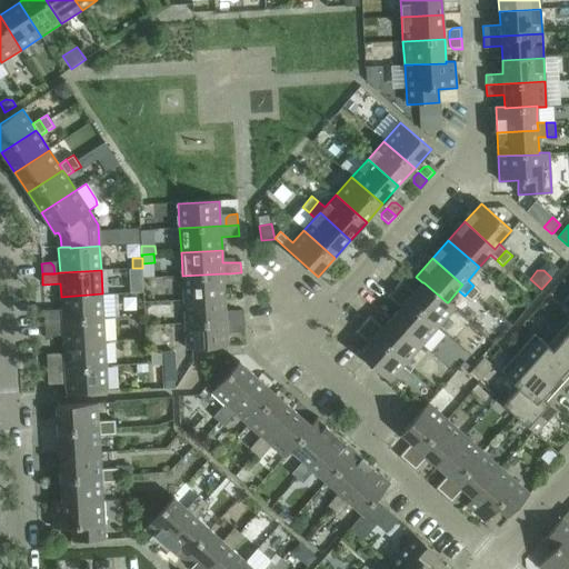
[(229,273),(229,280),(232,283),(241,283),(241,272),(229,273)]
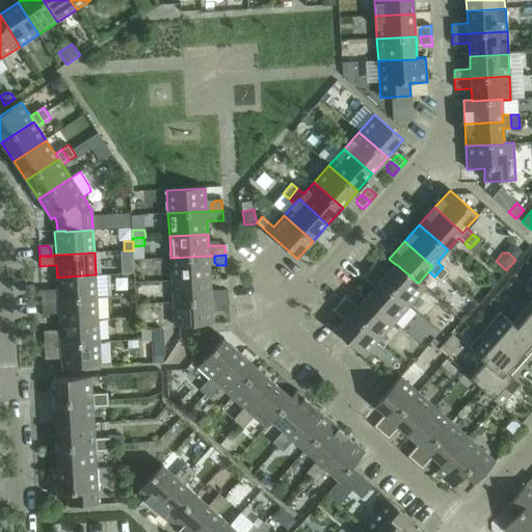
[(209,256),(170,258),(171,281),(210,278),(209,256)]
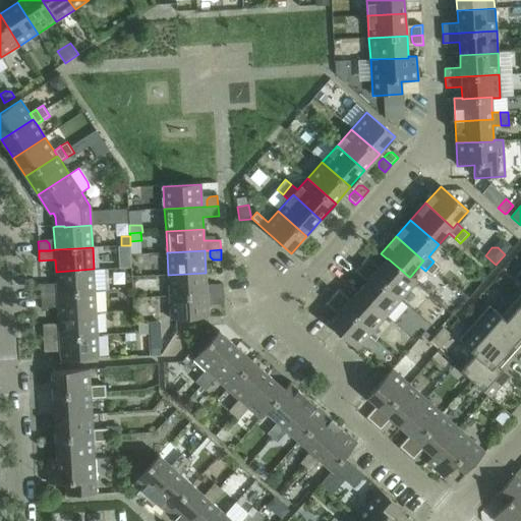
[(367,256),(361,264),(369,272),(373,267),(373,262),(367,256)]
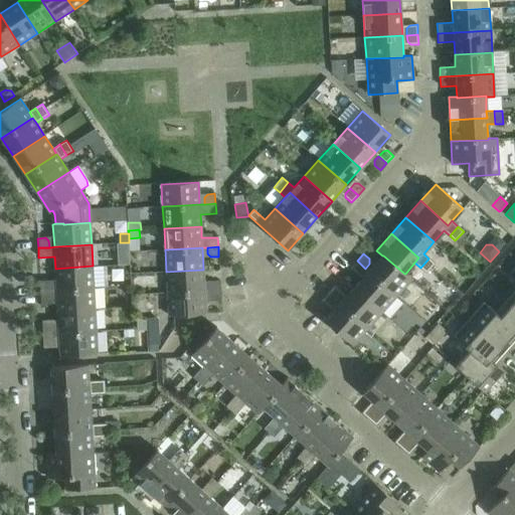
[(130,254),(119,255),(119,265),(130,264),(130,254)]
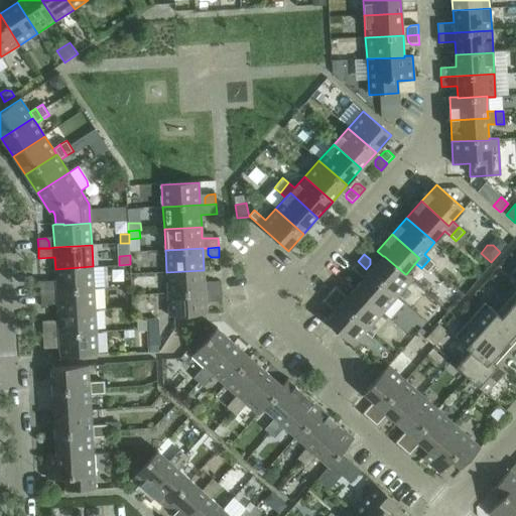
[(383,256),(370,272),(397,296),(412,279),(406,274),(405,274),(384,256),(383,256)]
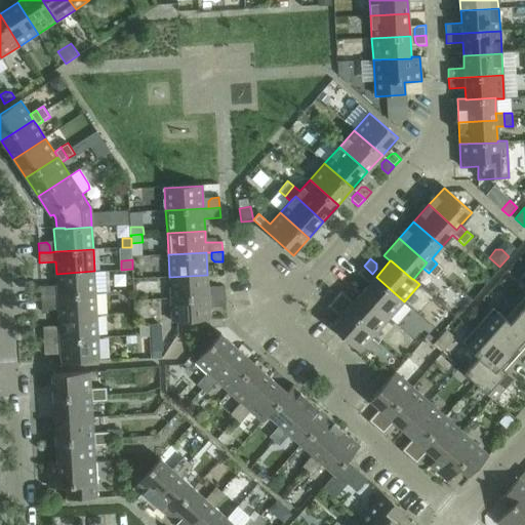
[(443,269),(437,264),(429,273),(435,278),(443,269)]
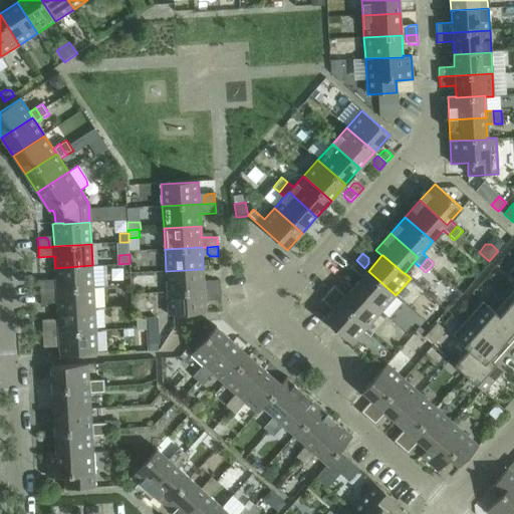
[(364,268),(356,260),(349,268),(355,273),(360,272),(364,268)]
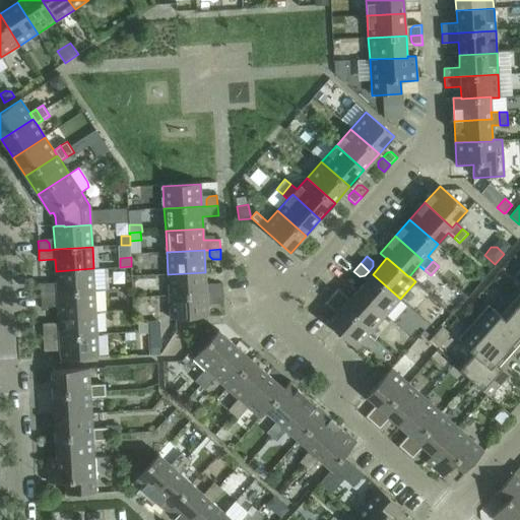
[(93,268),(56,271),(57,293),(94,290),(93,268)]
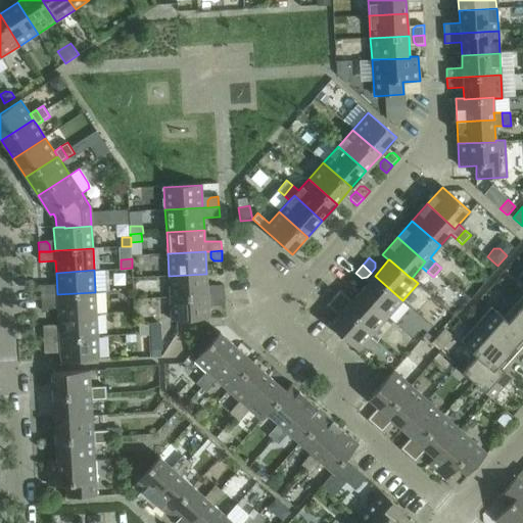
[(206,274),(169,276),(170,297),(207,295),(206,274)]
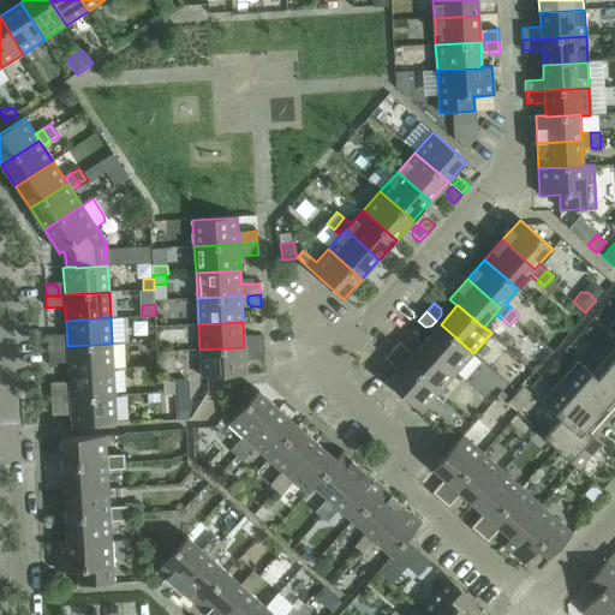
[(441,324),(423,344),(457,372),(473,353),(441,324)]
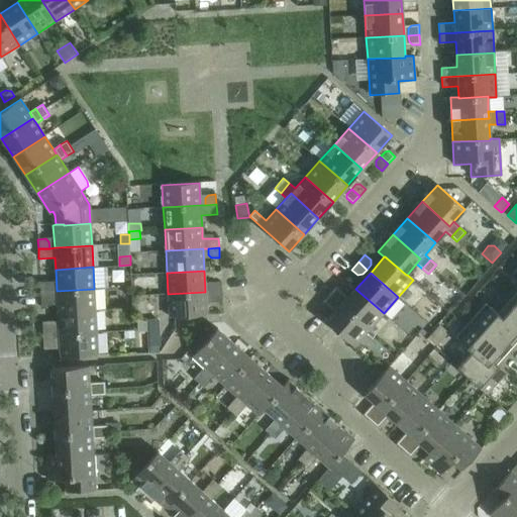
[(40,282),(40,292),(52,291),(52,285),(48,282),(40,282)]
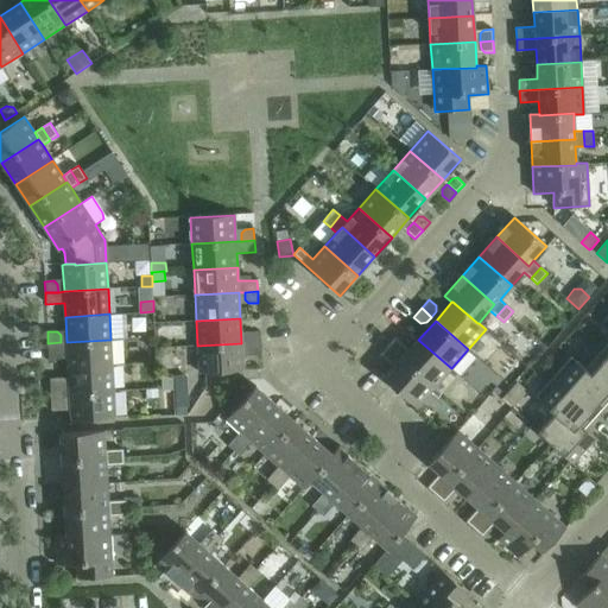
[(247,335),(247,343),(260,342),(260,331),(251,331),(247,335)]
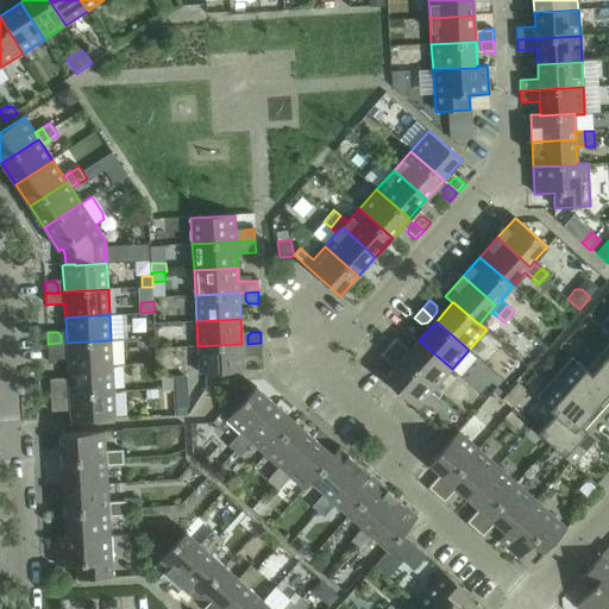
[(396,338),(388,347),(397,356),(403,350),(402,345),(396,338)]
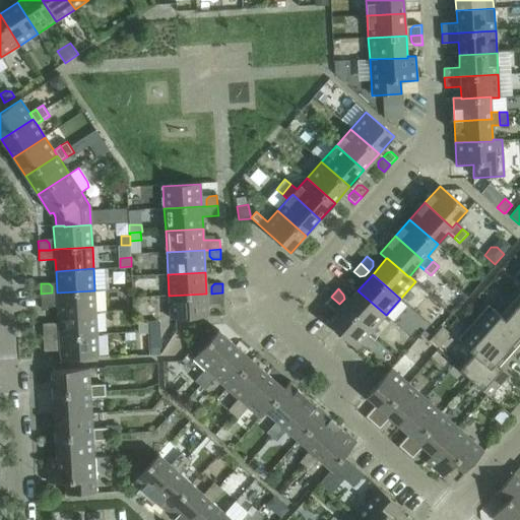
[(42,304),(58,303),(58,315),(95,313),(94,290),(57,293),(52,293),(41,294),(42,304)]
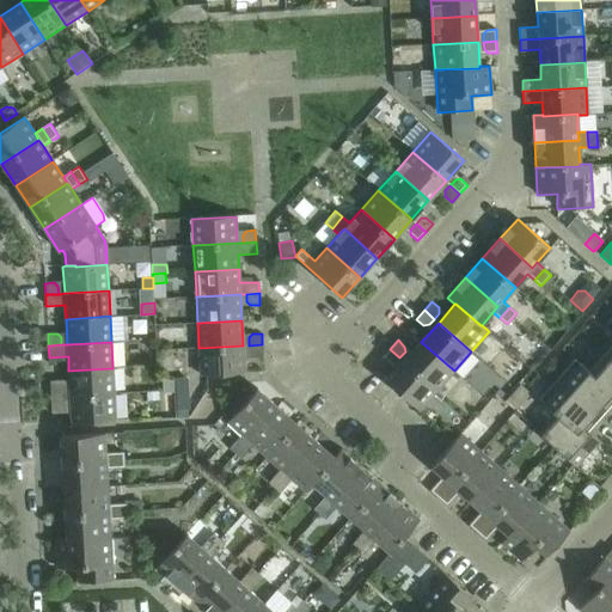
[(421,342),(404,361),(438,391),(454,371),(421,342)]
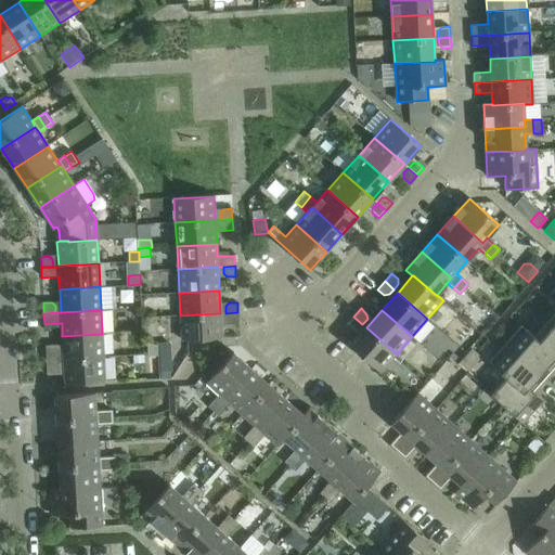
[(237,312),(226,313),(227,321),(230,323),(239,323),(237,312)]
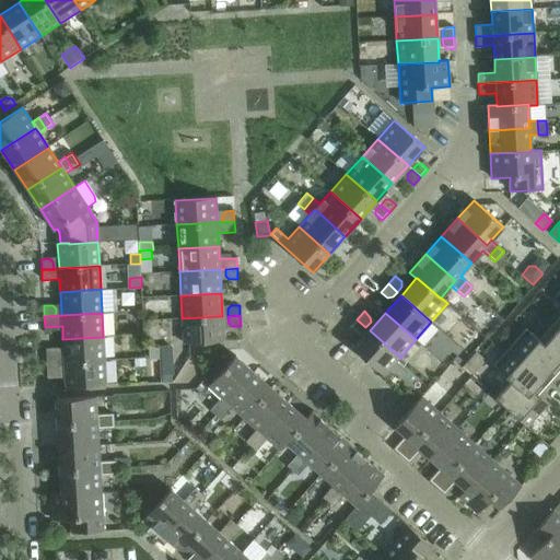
[(222,316),(182,318),(184,343),(224,341),(222,316)]
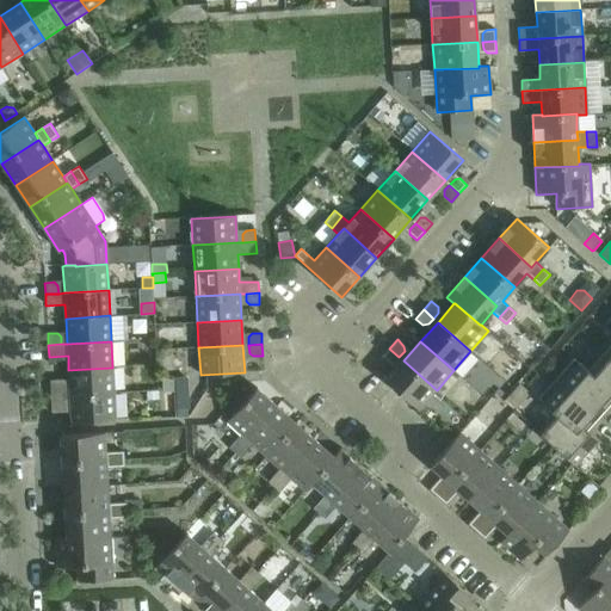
[(399,357),(389,349),(382,357),(389,363),(394,363),(399,357)]
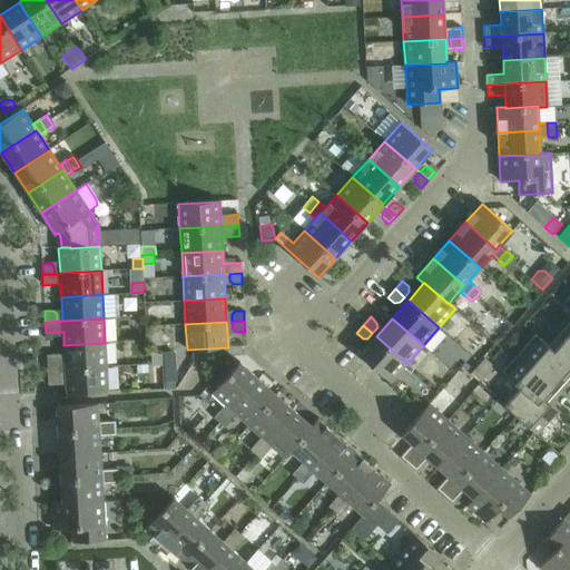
[(540,338),(539,338),(523,357),(553,384),(569,367),(569,334),(568,333),(553,350),(540,338)]
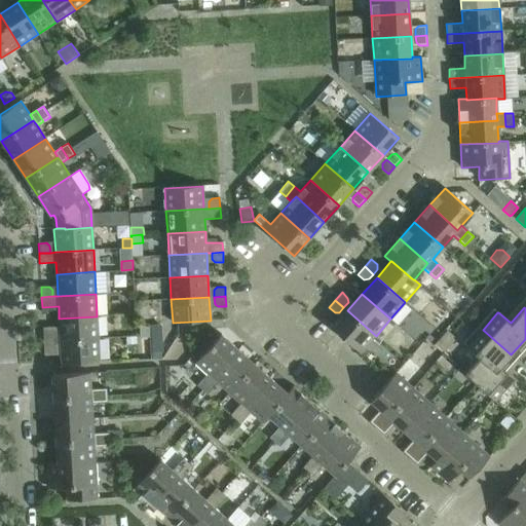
[(376,336),(347,310),(332,328),(361,352),(376,336)]
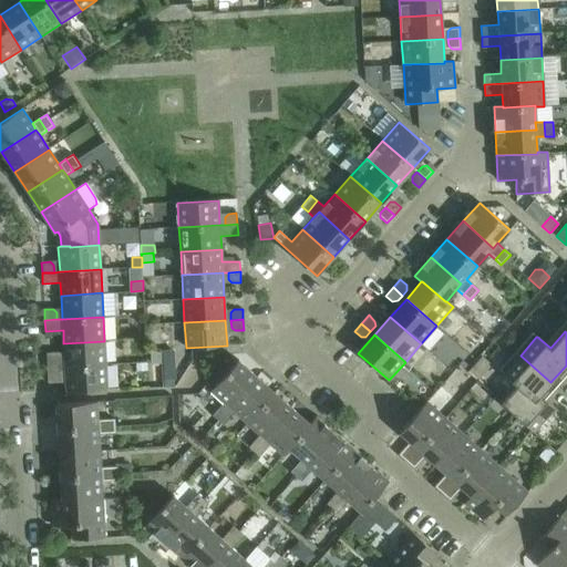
[(47,358),(48,368),(106,364),(104,341),(63,343),(64,357),(47,358)]
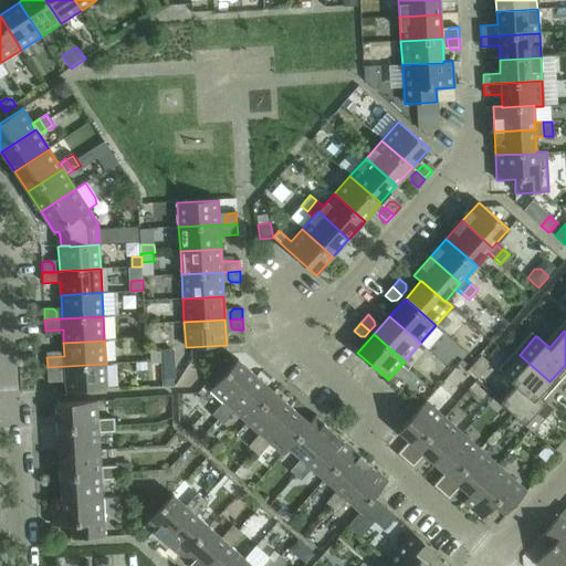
[(160,350),(150,350),(150,363),(161,362),(160,350)]
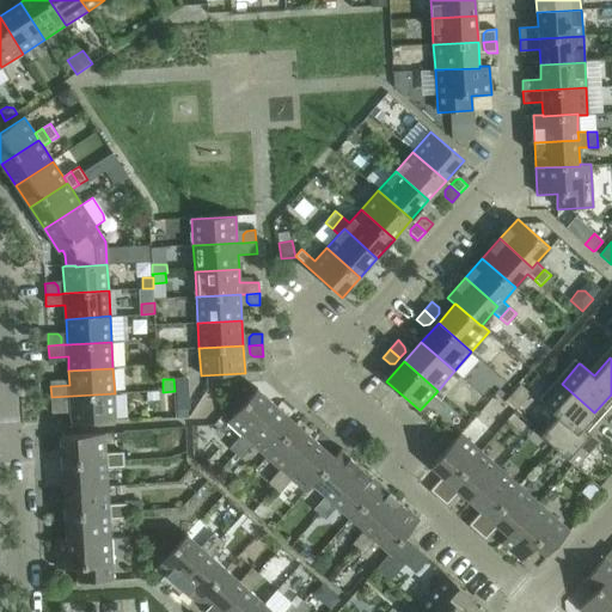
[(543,403),(557,416),(540,435),(576,466),(599,441),(582,426),(594,412),(562,384),(543,403)]
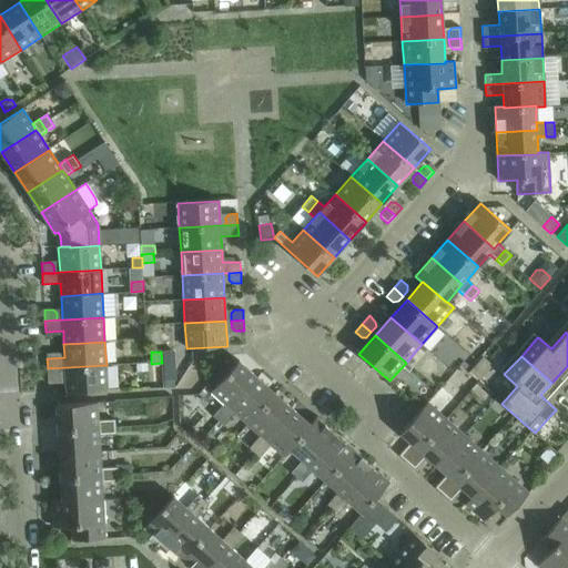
[(230,419),(235,413),(230,408),(257,377),(239,361),(211,392),(224,404),(219,409),(230,419)]
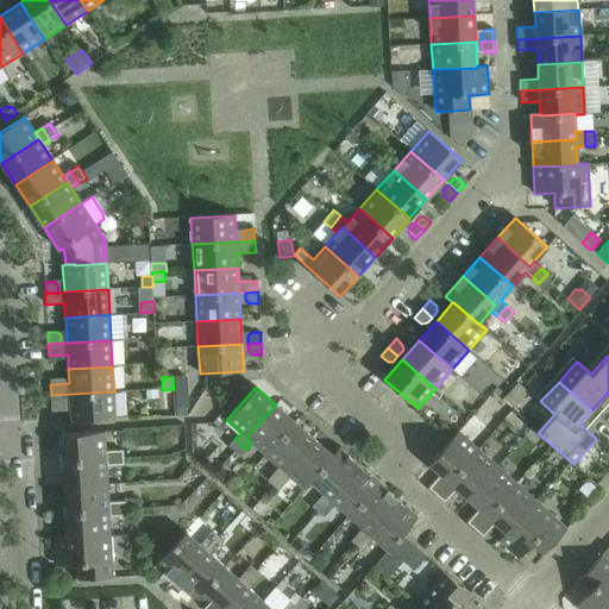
[(114,391),(51,395),(51,407),(70,406),(71,421),(115,419),(114,391)]
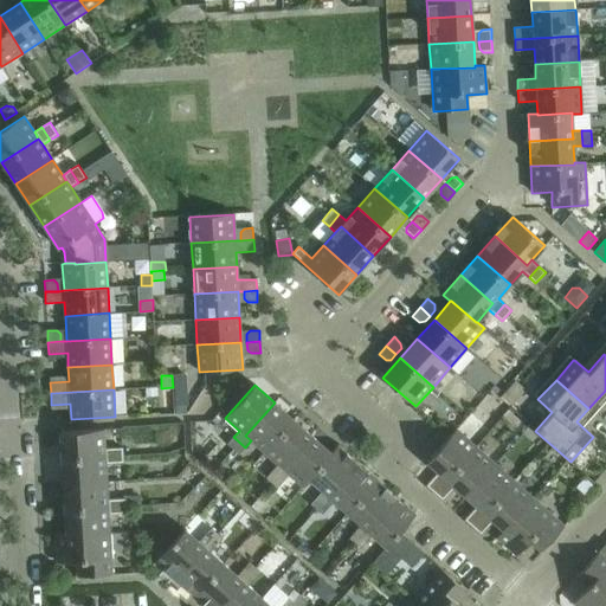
[(186,392),(173,393),(174,406),(186,405),(186,392)]
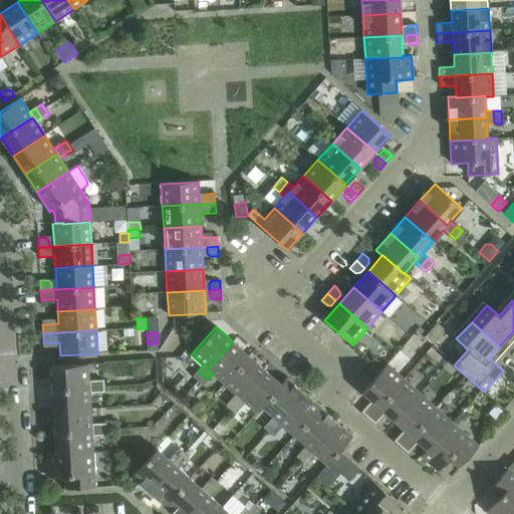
[(233,341),(208,369),(213,373),(224,383),(249,356),(233,341)]
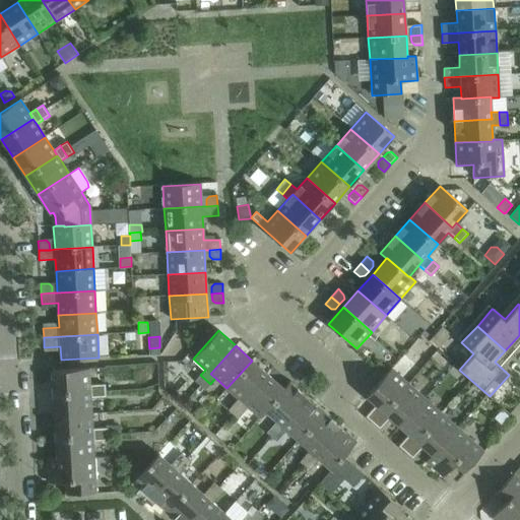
[(252,361),(226,388),(238,399),(233,404),(243,413),(248,407),(243,403),(268,375),(252,361)]
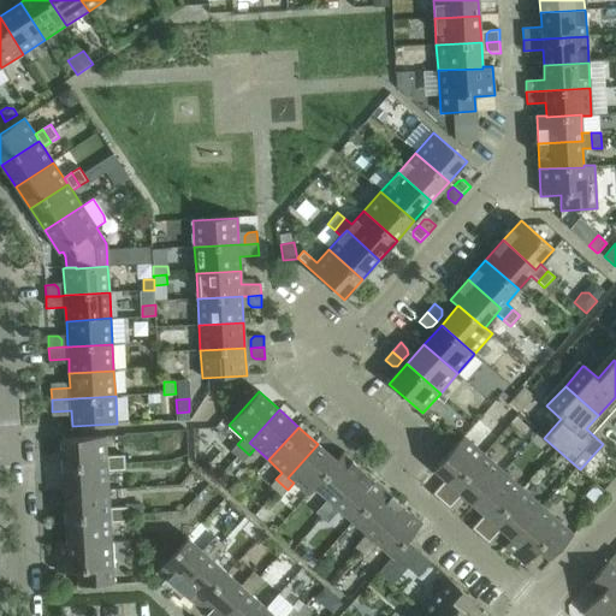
[(433,469),(454,487),(484,454),(463,436),(433,469)]
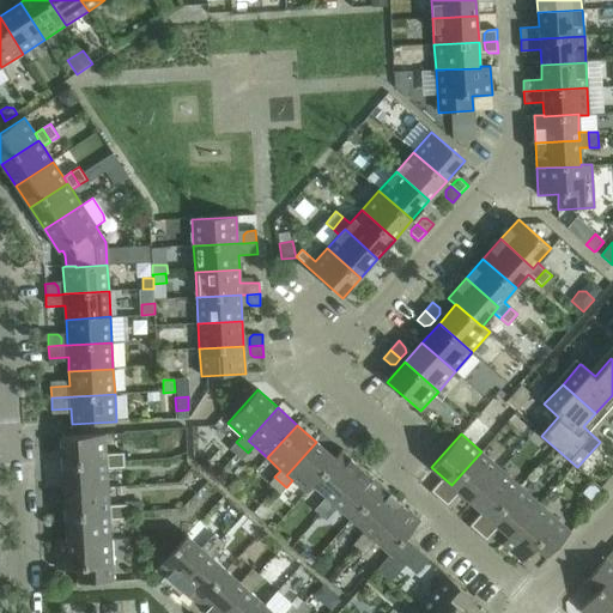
[(60,437),(62,465),(107,462),(105,454),(104,435),(60,437)]
